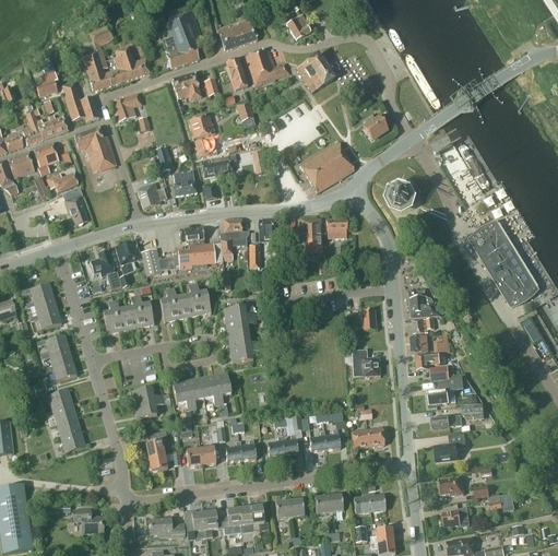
[(303,8),(298,1),(293,4),(296,11),(303,8)]
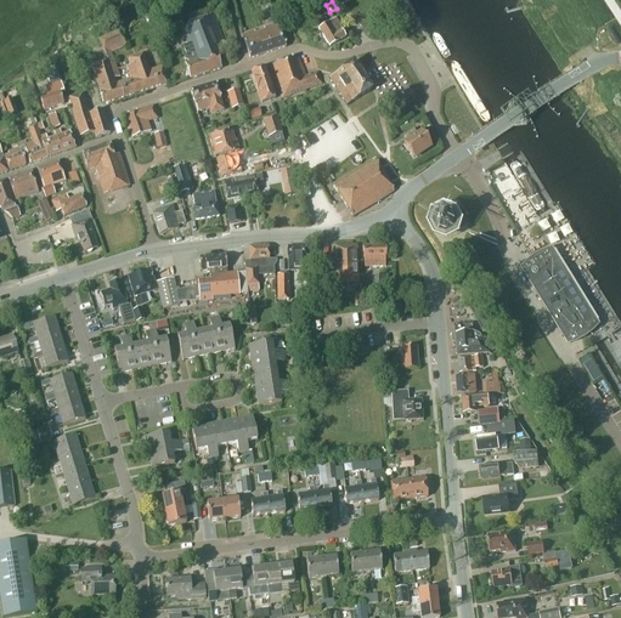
[(226,47),(215,12),(182,24),(187,41),(184,44),(187,52),(185,55),(186,57),(188,58),(188,60),(186,61),(191,77),(221,66),(218,50),(226,47)]
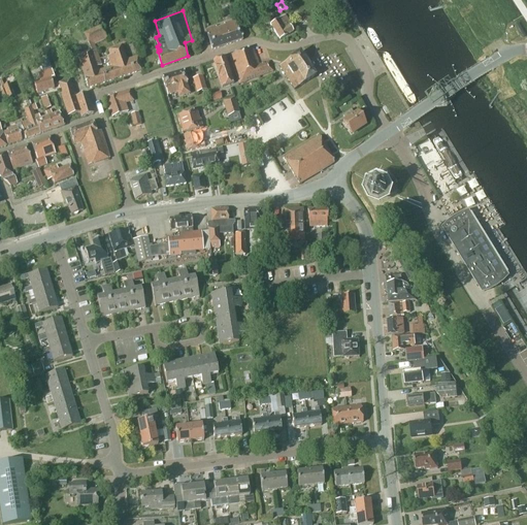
[(292,22),(286,12),(270,22),(281,37),(294,29),(290,23),(292,22)]
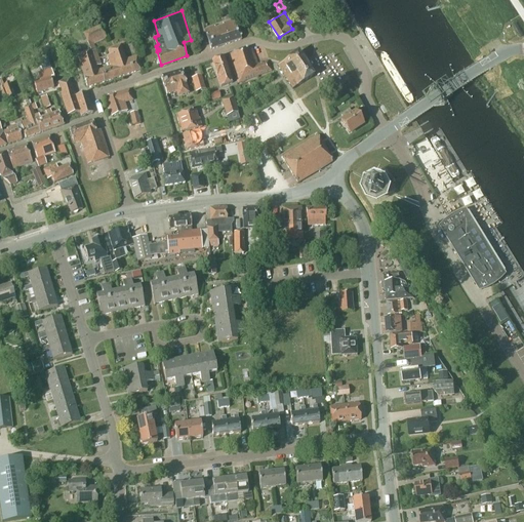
[(242,37),(235,16),(224,21),(224,23),(216,26),(215,24),(205,27),(211,47),(242,37)]
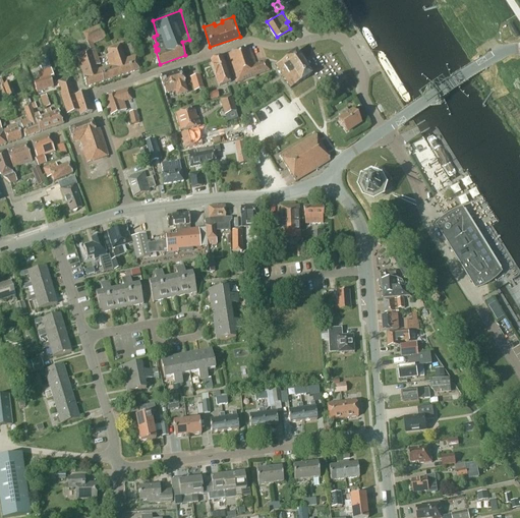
[(104,79),(100,67),(98,67),(97,63),(101,62),(94,42),(107,36),(102,23),(83,32),(90,43),(92,49),(77,54),(87,84),(104,79)]
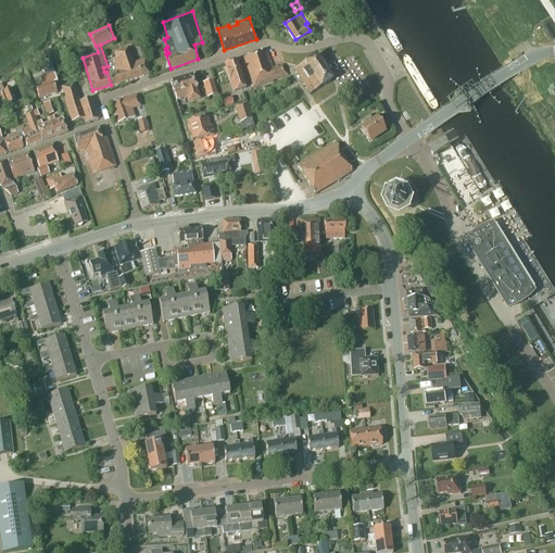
[(117,67),(106,72),(111,85),(150,72),(146,58),(134,61),(128,46),(116,50),(116,51),(115,51),(116,57),(114,57),(117,67)]
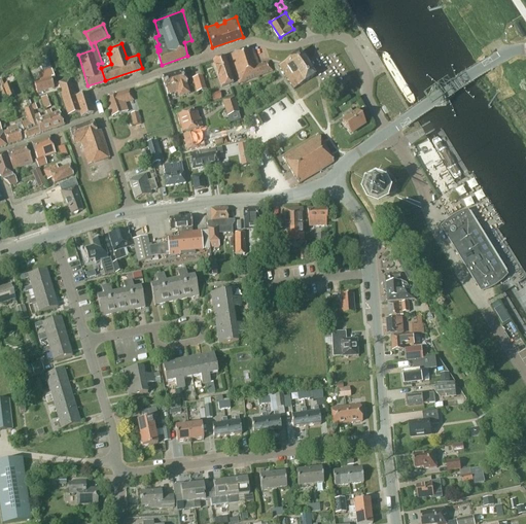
[(259,61),(253,44),(230,53),(239,81),(273,68),(269,58),(259,61)]
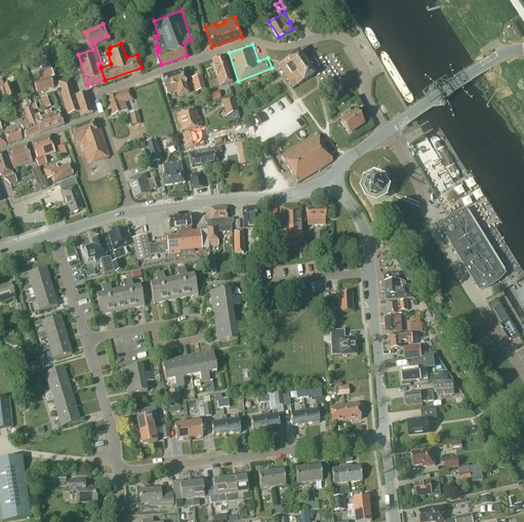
[(314,73),(298,49),(283,59),(277,63),(292,87),(314,73)]
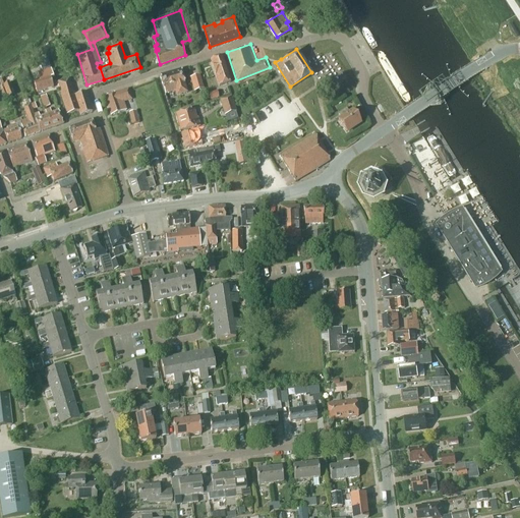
[(229,73),(222,54),(211,57),(220,83),(231,79),(229,73)]
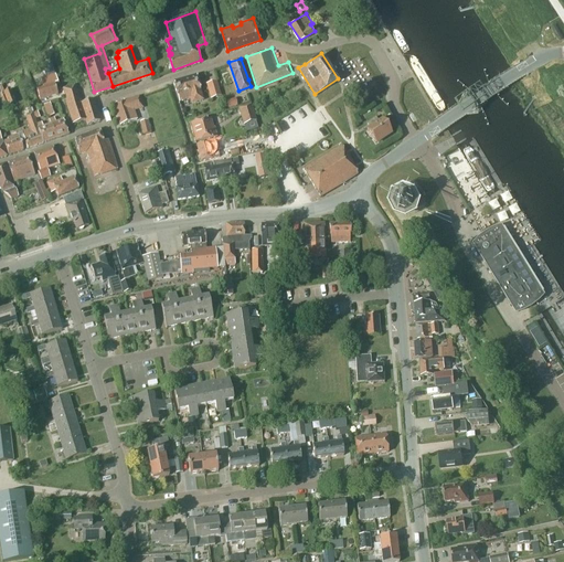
[(54,66),(53,66),(52,61),(43,64),(46,75),(41,77),(43,84),(36,85),(41,97),(59,92),(55,82),(59,81),(54,66)]
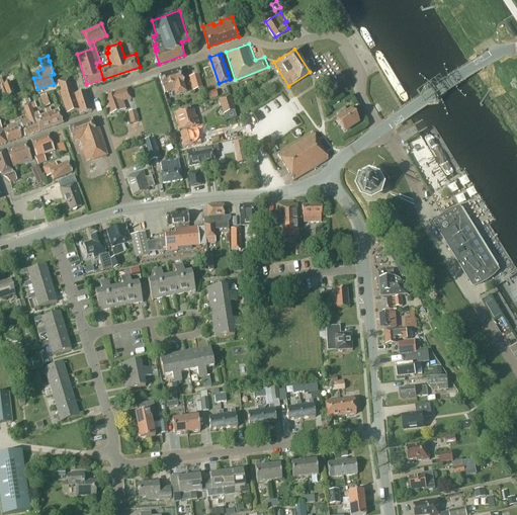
[(186,90),(180,67),(159,73),(163,86),(165,91),(174,88),(176,93),(186,90)]
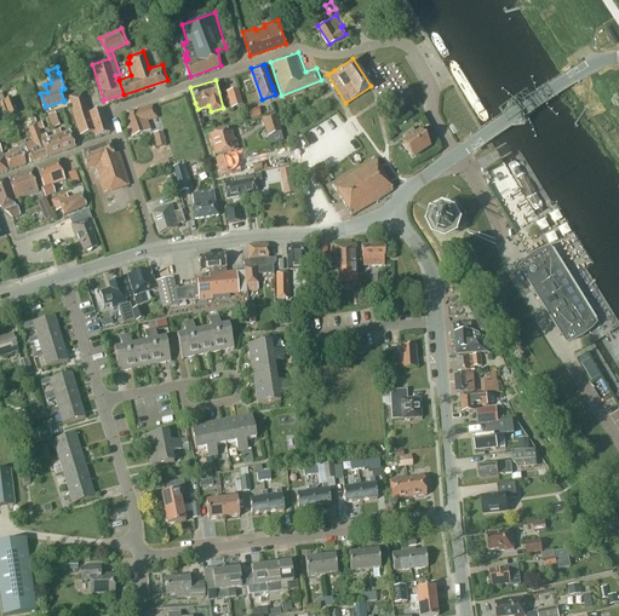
[(244,102),(239,86),(227,90),(231,105),(244,102)]
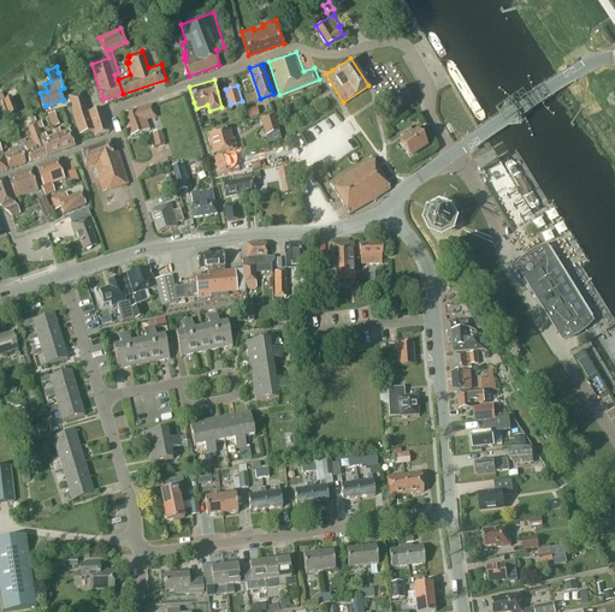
[(84,97),(82,90),(69,95),(71,101),(70,102),(81,132),(94,129),(96,134),(110,129),(102,106),(89,110),(89,108),(88,108),(84,97)]
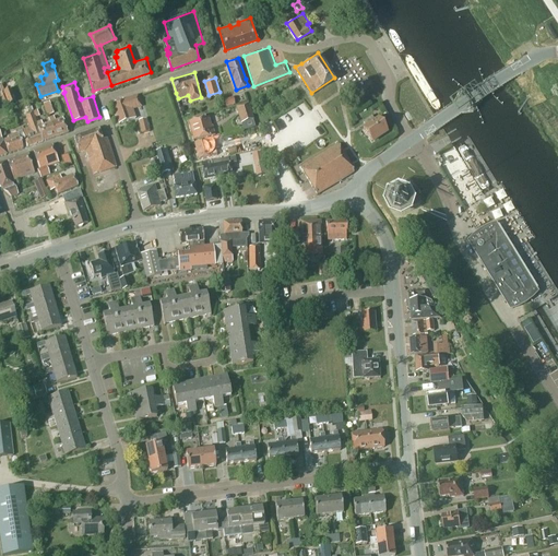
[(15,99),(11,86),(3,90),(9,103),(15,99)]
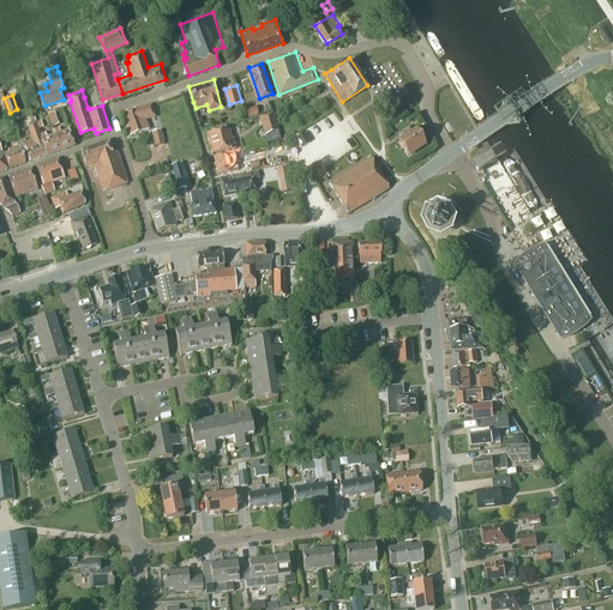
[(156,114),(151,102),(124,112),(131,133),(150,127),(146,118),(156,114)]
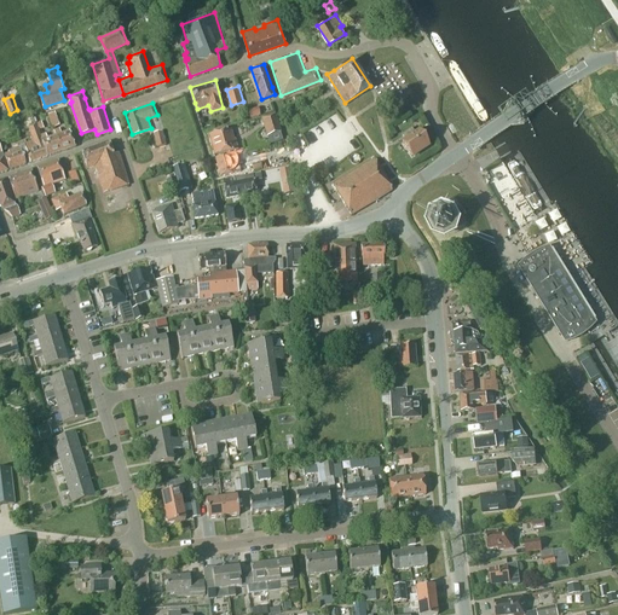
[(259,105),(248,108),(250,116),(260,114),(259,105)]
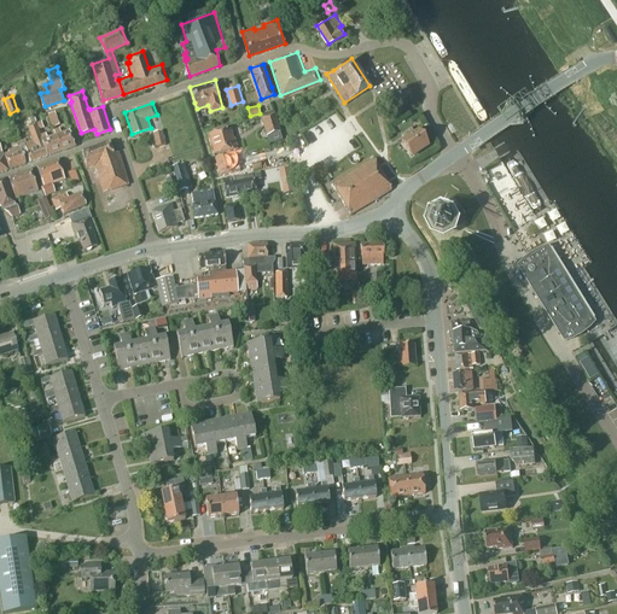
[(59,122),(54,109),(48,112),(53,124),(59,122)]
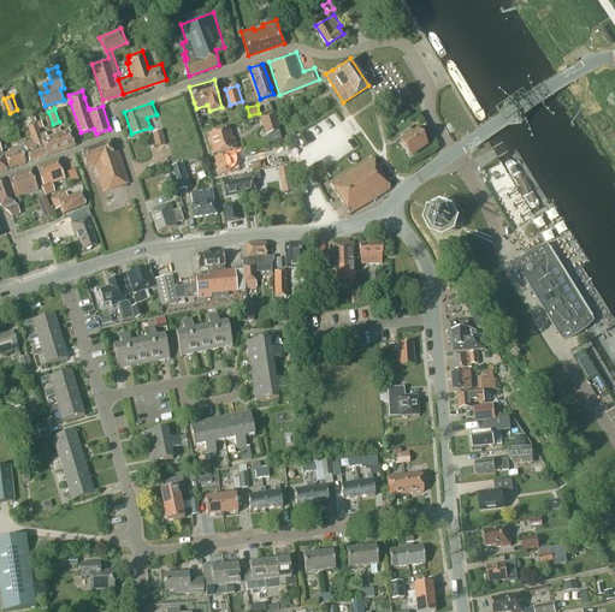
[(279,129),(275,111),(261,116),(266,134),(279,129)]
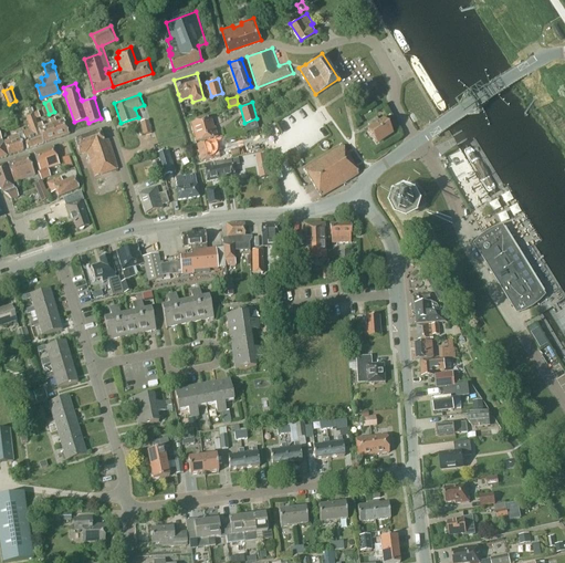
[(58,136),(51,122),(44,124),(43,121),(38,123),(34,114),(40,113),(39,110),(33,112),(43,141),(58,136)]
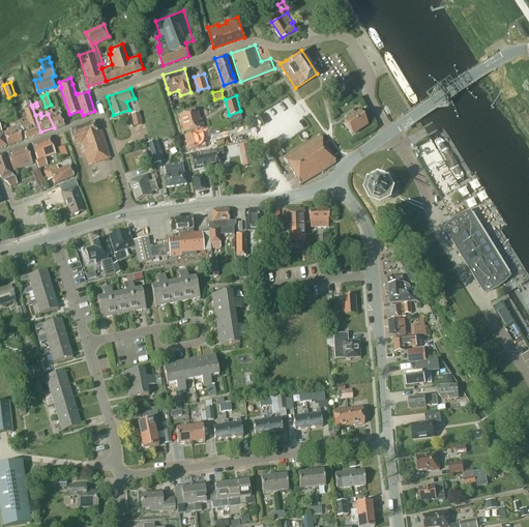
[(40,132),(31,105),(25,107),(29,119),(21,122),(26,137),(40,132)]
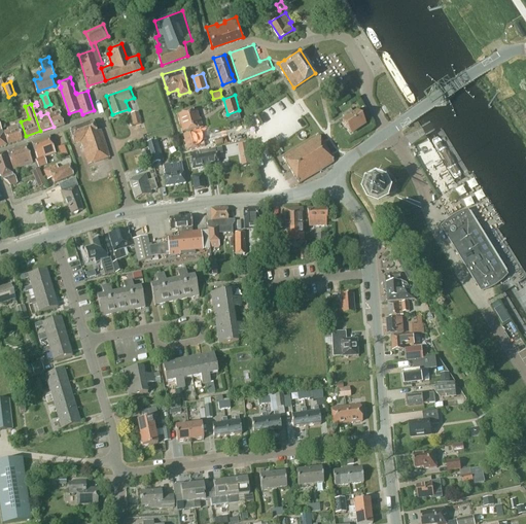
[(353,111),(351,106),(342,112),(345,116),(343,118),(351,131),(365,121),(357,109),(353,111)]
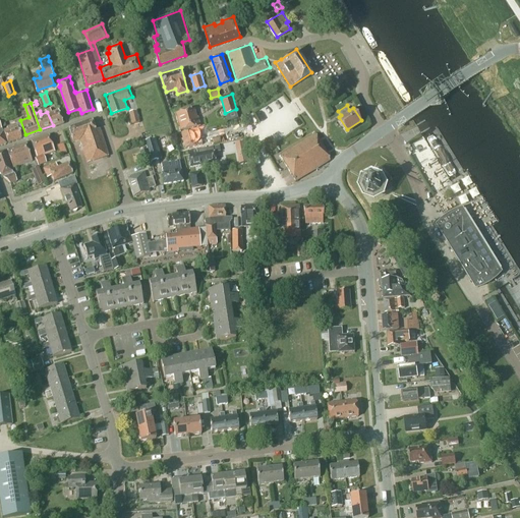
[(47,112),(53,125),(63,121),(59,108),(52,111),(51,107),(46,108),(47,112)]
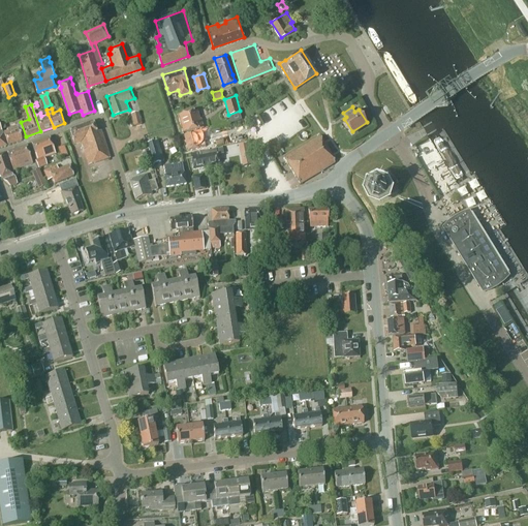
[(195,111),(180,115),(184,131),(200,126),(204,126),(199,110),(195,111)]
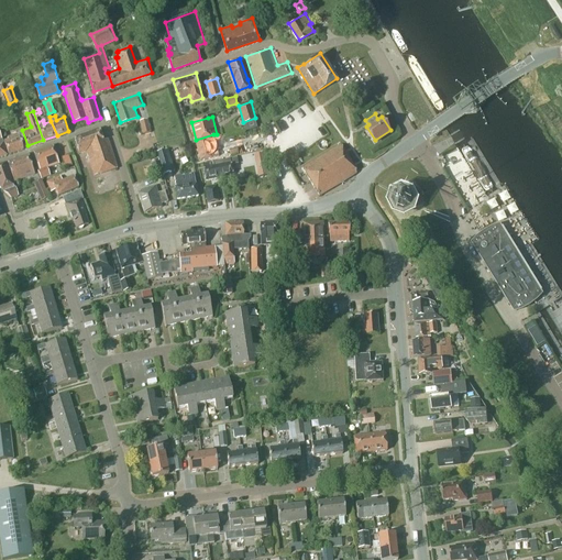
[(149,121),(149,118),(140,120),(143,132),(151,130),(152,134),(160,132),(156,119),(149,121)]
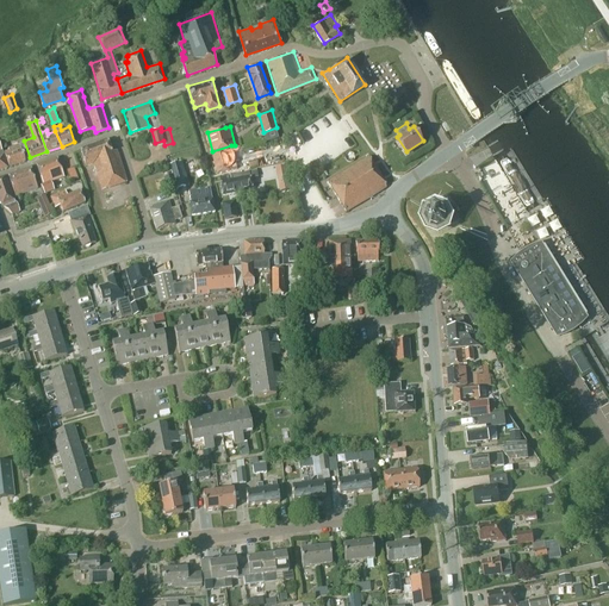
[(112,150),(107,138),(81,148),(87,164),(93,162),(103,188),(128,180),(117,148),(112,150)]
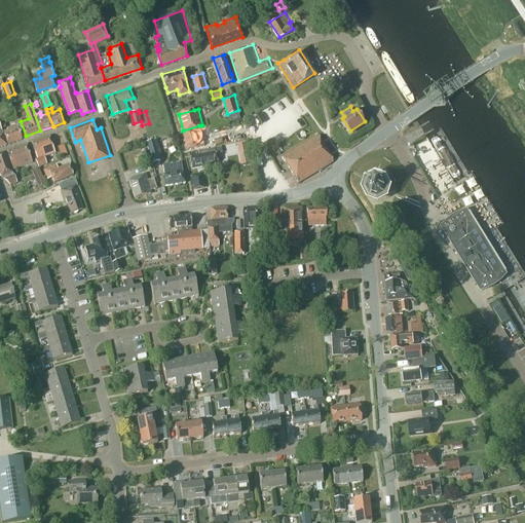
[(23,138),(16,122),(7,125),(8,127),(4,129),(8,142),(23,138)]
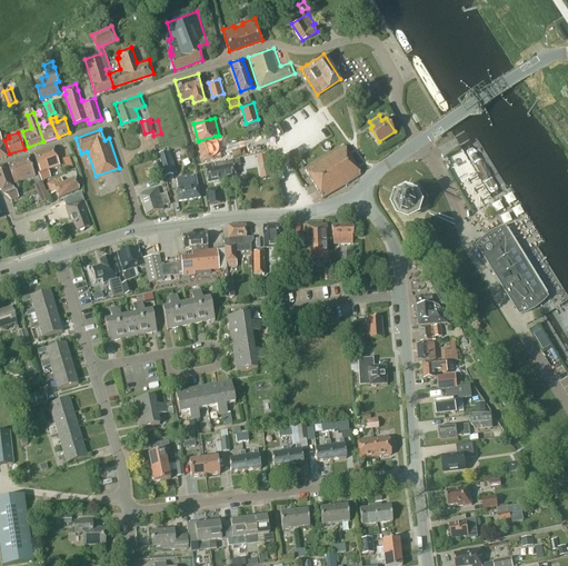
[(221,156),(217,139),(199,144),(202,160),(221,156)]
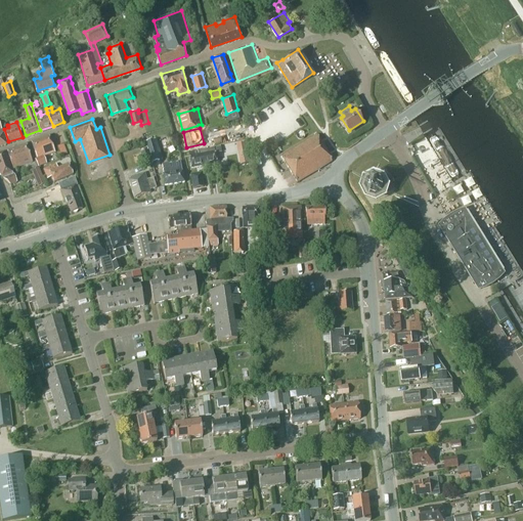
[(332,159),(316,132),(281,154),(297,180),(332,159)]
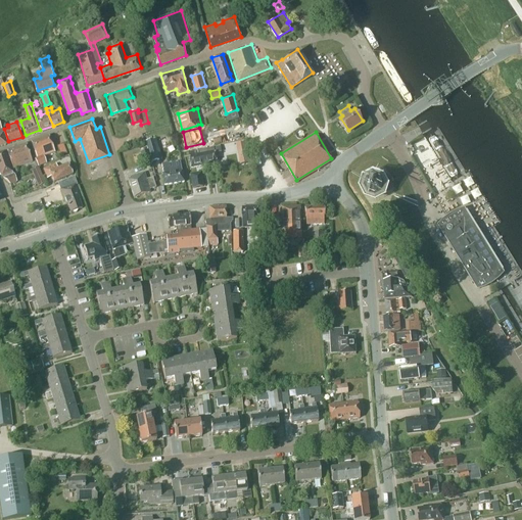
[(55,149),(49,133),(32,140),(38,155),(36,156),(39,163),(47,160),(45,153),(55,149)]
